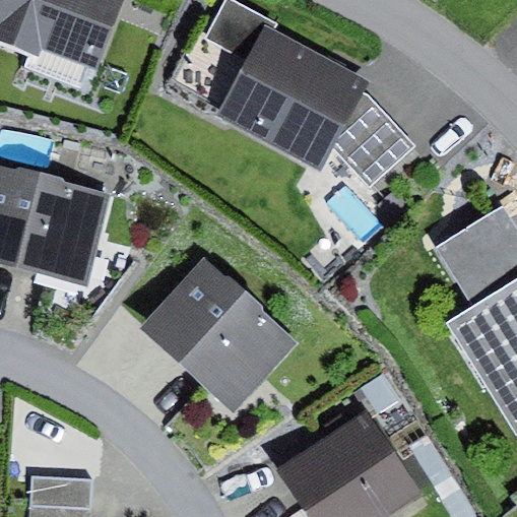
[(0,41),(36,55),(39,45),(92,65),(116,0),(0,0),(0,41)]
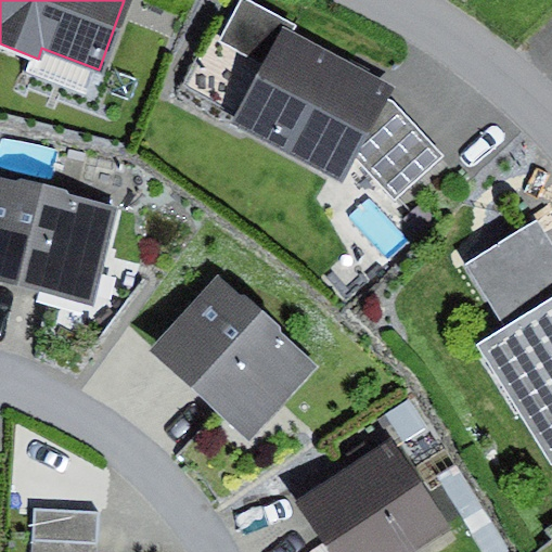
[(390,86),(291,31),(295,24),(251,0),(236,0),(217,37),(262,62),(230,123),(339,181),(352,156),(384,98),(390,86)]
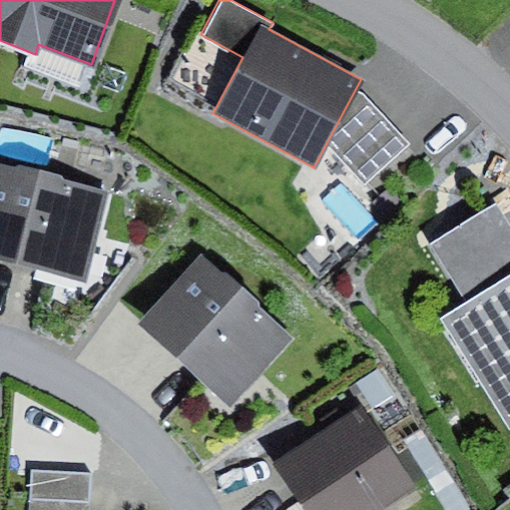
[(410,142),(355,90),(326,144),(362,184),(410,142)]
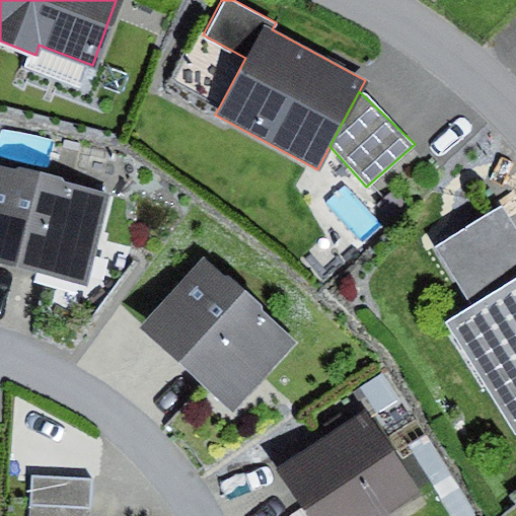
[(10,167),(0,164),(0,263),(81,284),(106,193),(65,180),(59,174),(17,163),(10,167)]
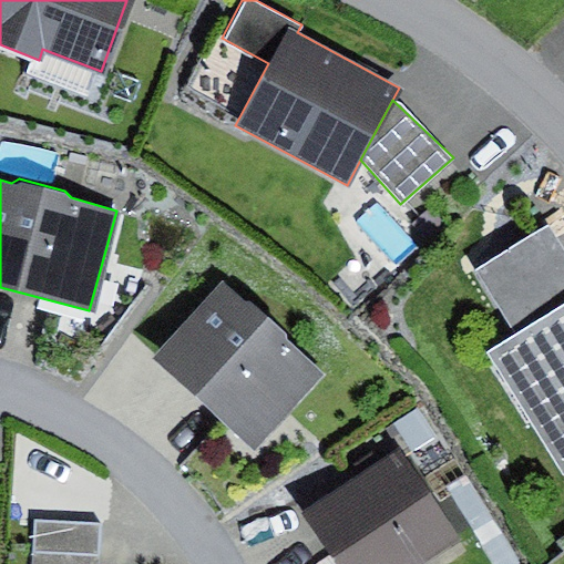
[(514,335),(563,303),(563,246),(547,219),(472,268),(514,335)]
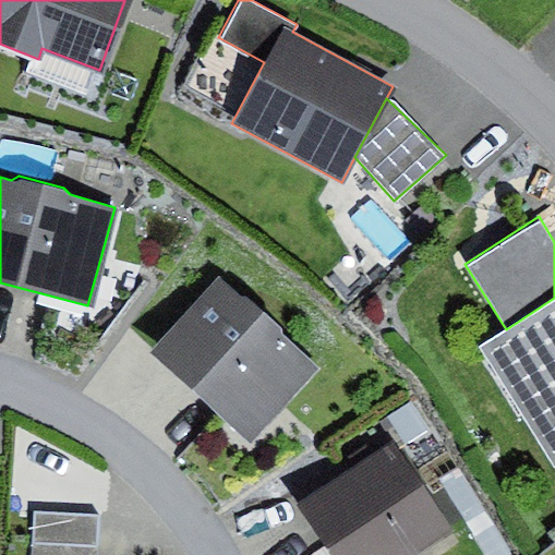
[(240,294),(218,275),(149,351),(249,441),(317,364),(280,330),(281,325),(244,293),(240,294)]
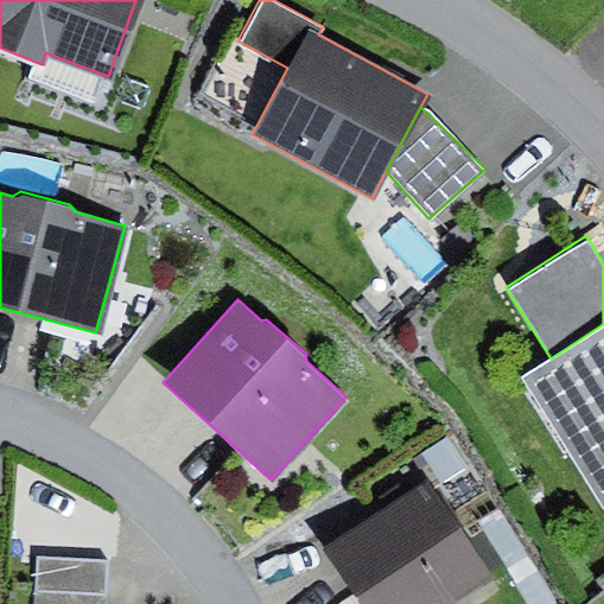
[(603,507),(603,324),(551,358),(519,379),(601,509),(603,507)]
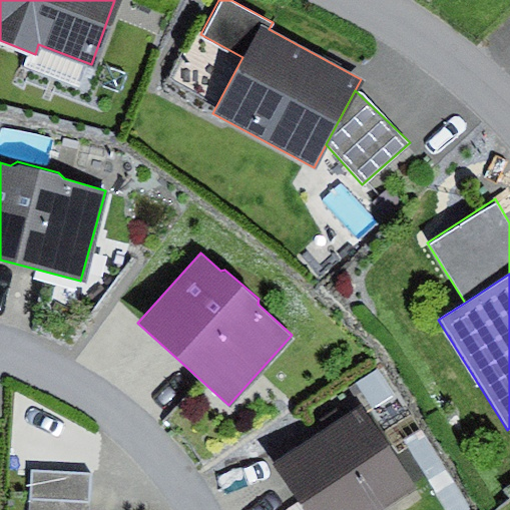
[(377,366),(353,381),(371,408),(394,393),(377,366)]
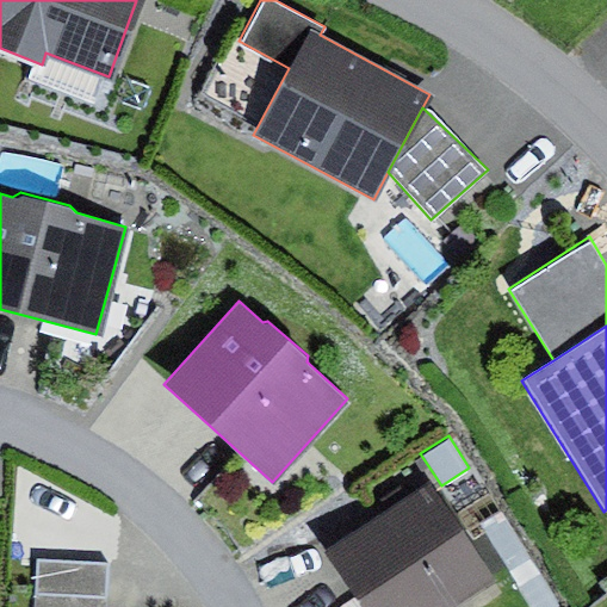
[(429,484),(326,555),(361,606),(451,606),(494,577),(429,484)]
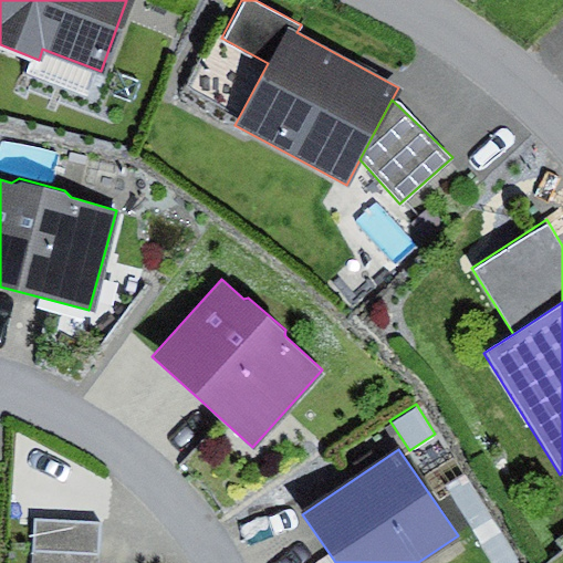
[(466,475),(444,489),(462,521),(473,514),(487,538),(480,542),(492,562),(511,562),(518,559),(466,475)]
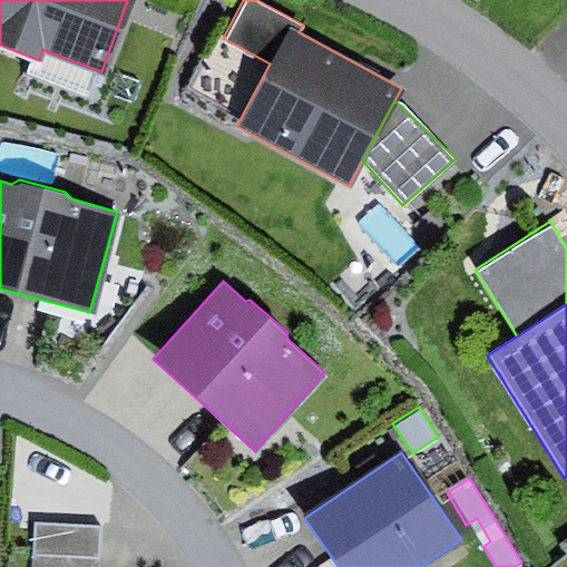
[(100,525),(35,521),(33,554),(98,556),(100,525)]
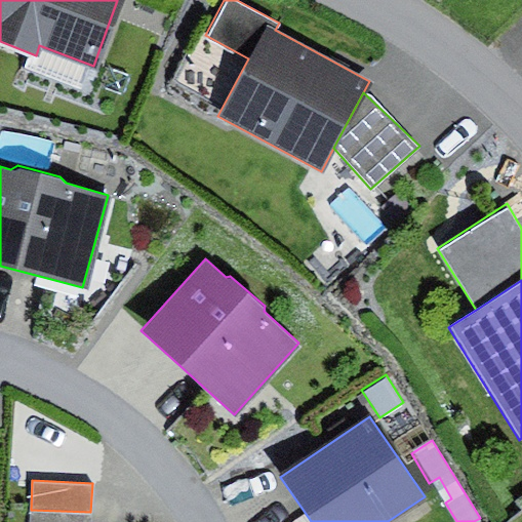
[(89,521),(90,512),(31,510),(30,521),(89,521)]
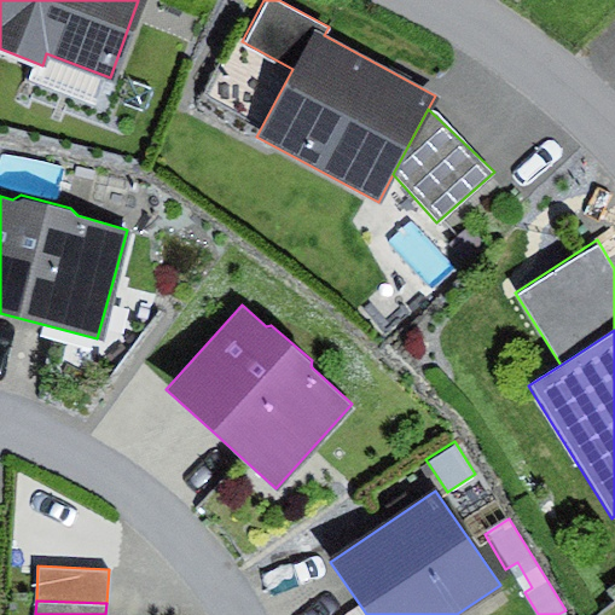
All buildings are outlined.
